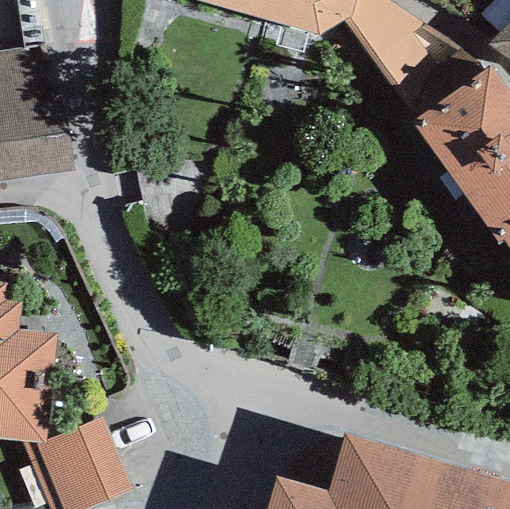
[(198,0),(318,35),(352,15),(355,0),(198,0)]
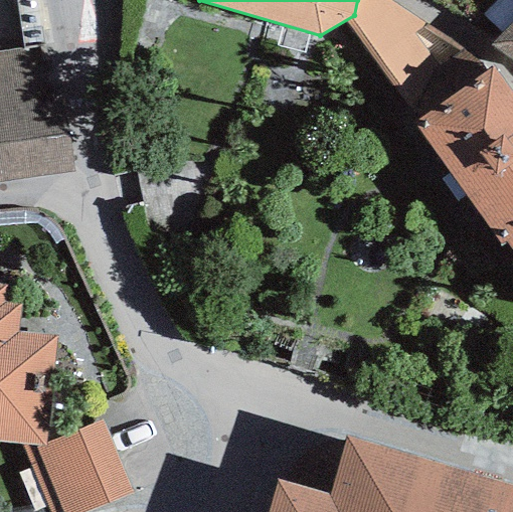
[(28,45),(0,49),(0,181),(75,169),(63,97),(37,101),(28,45)]
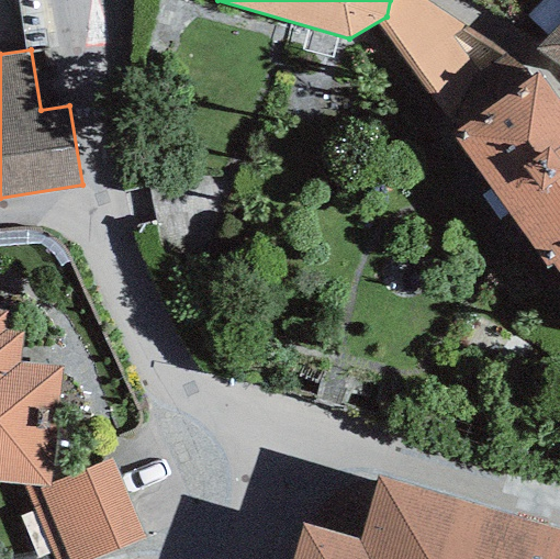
[(559,102),(538,73),(452,133),(548,268),(555,264),(559,271),(559,102)]
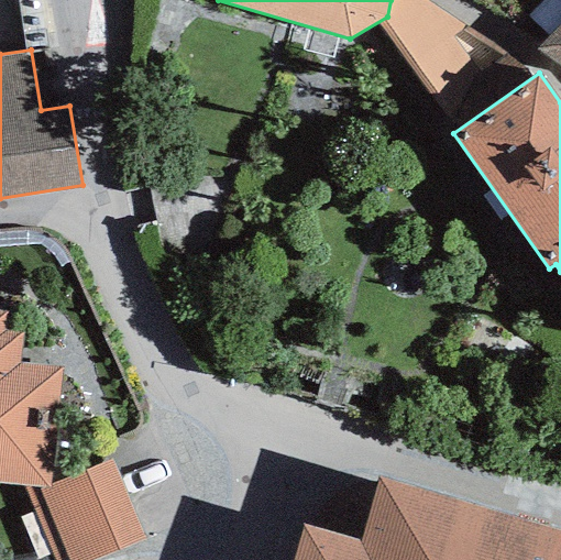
[(0,479),(23,482),(57,559),(83,559),(141,536),(110,459),(46,484),(58,372),(13,368),(17,336),(3,335),(6,316),(0,315),(0,479)]
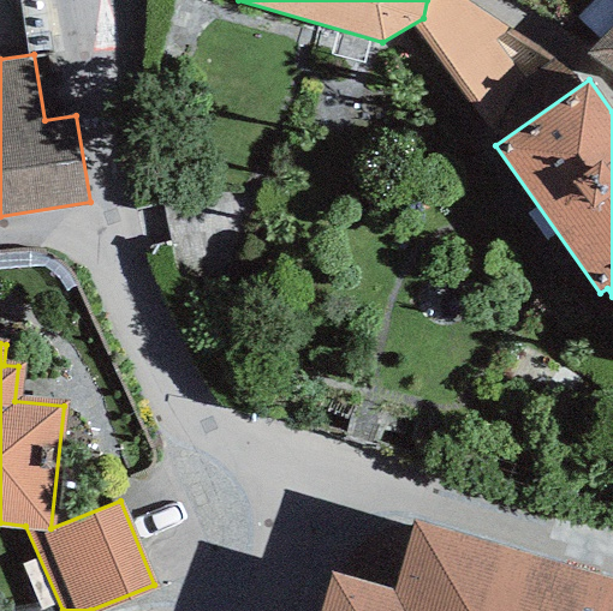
[(338,581),(328,610),(612,610),(612,585),(417,527),(396,598),(338,581)]
